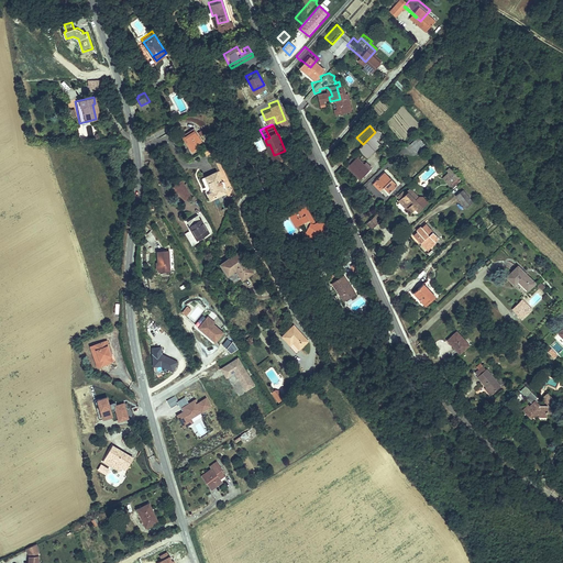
[(199,148),(197,144),(201,142),(195,130),(183,136),(191,153),(199,148)]
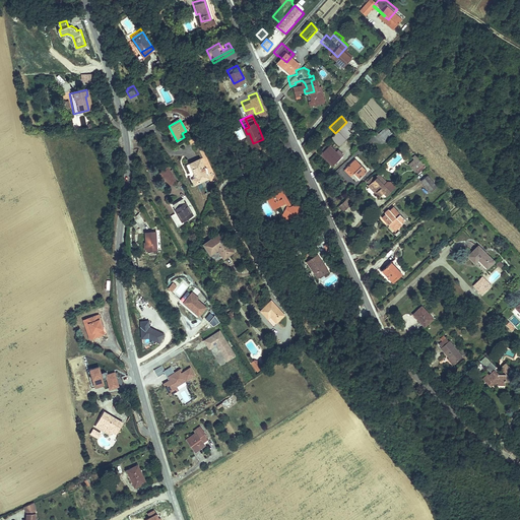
[(347,130),(352,125),(347,121),(330,139),(338,147),(351,134),(347,130)]
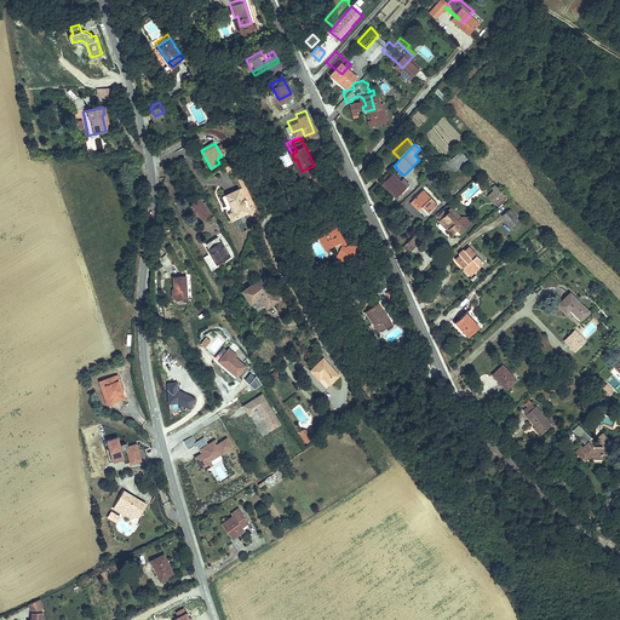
[(460,151),(451,160),(458,167),(468,160),(460,151)]
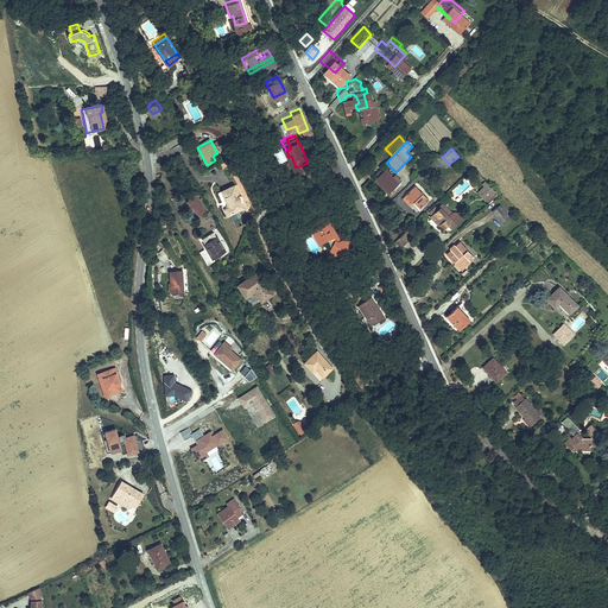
[(386,178),(393,171),(379,156),(371,165),(382,177),(384,176),(386,178)]
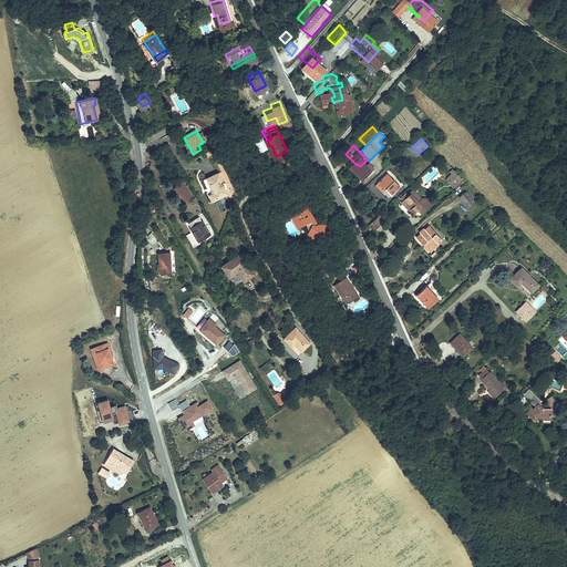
[(387,182),(394,174),(382,162),(372,171),(380,177),(381,176),(387,182)]
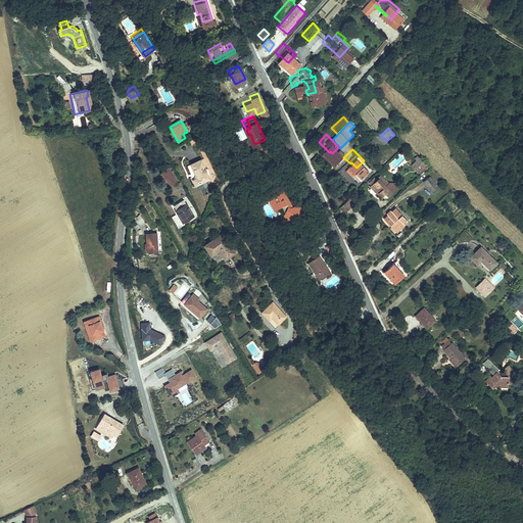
[(209,167),(200,151),(190,157),(196,168),(191,170),(194,175),(209,167)]
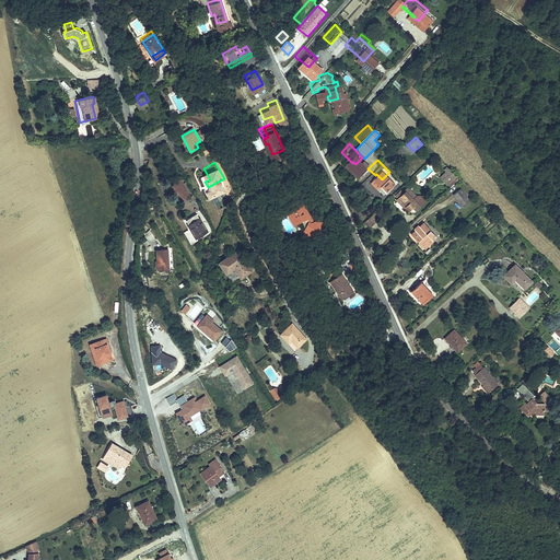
[(444,162),(439,167),(443,172),(448,166),(444,162)]
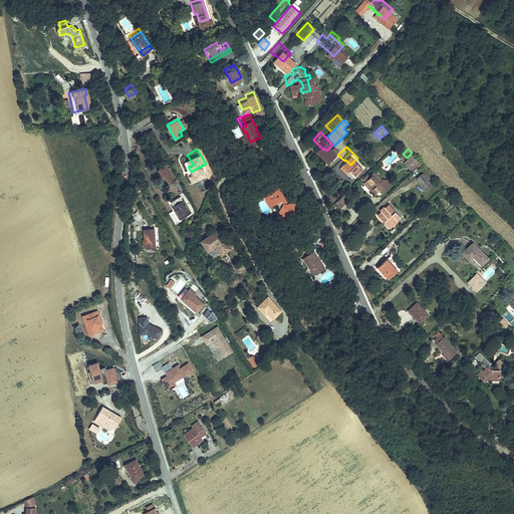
[(418,162),(411,168),(421,178),(428,172),(418,162)]
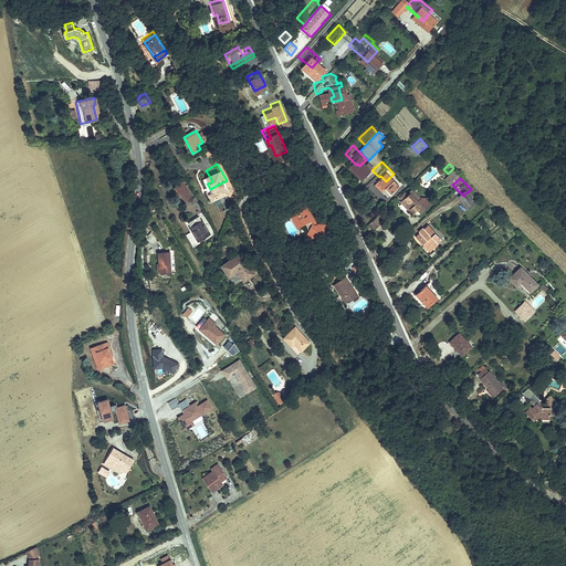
[(419,197),(425,191),(420,187),(416,186),(415,187),(407,179),(405,181),(419,197)]
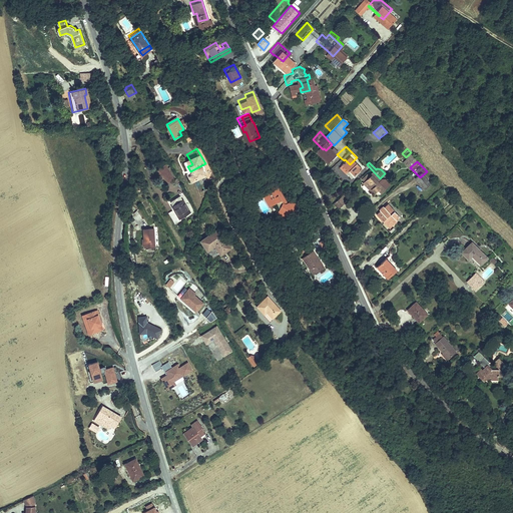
[(374,184),(380,178),(367,164),(359,172),(366,180),(369,177),(372,179),(370,181),(374,184)]
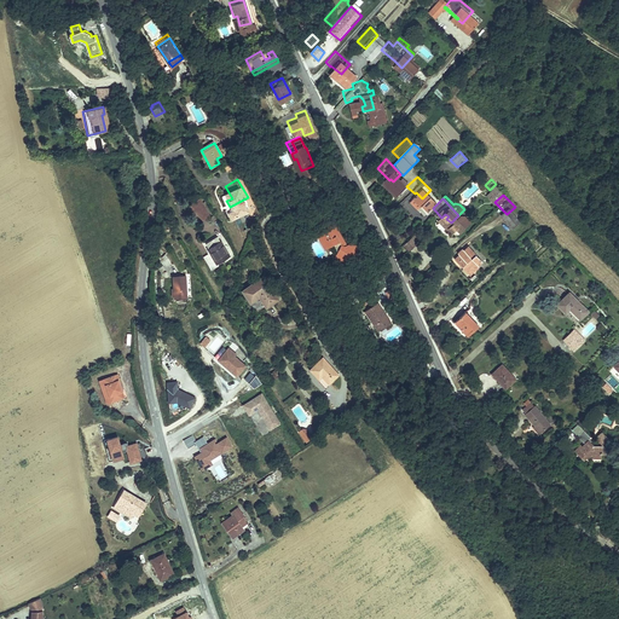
[(209,217),(201,200),(191,204),(200,221),(209,217)]
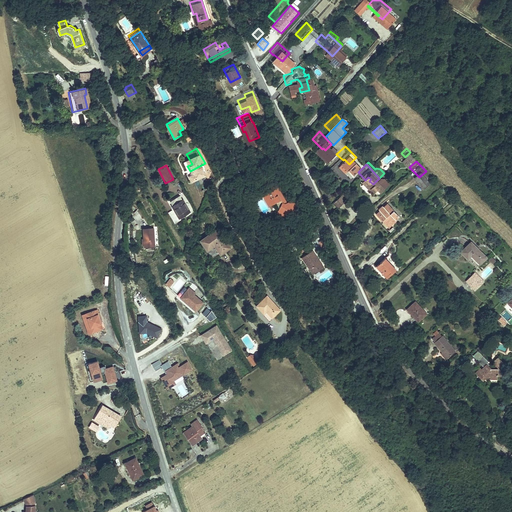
[(274,187),(277,193),(282,191),(286,198),(283,201),(289,208),(296,202),(299,204),(305,199),(302,196),(298,199),(291,192),(289,188),(291,187),(285,175),(279,178),(275,180),(278,185),(274,187)]
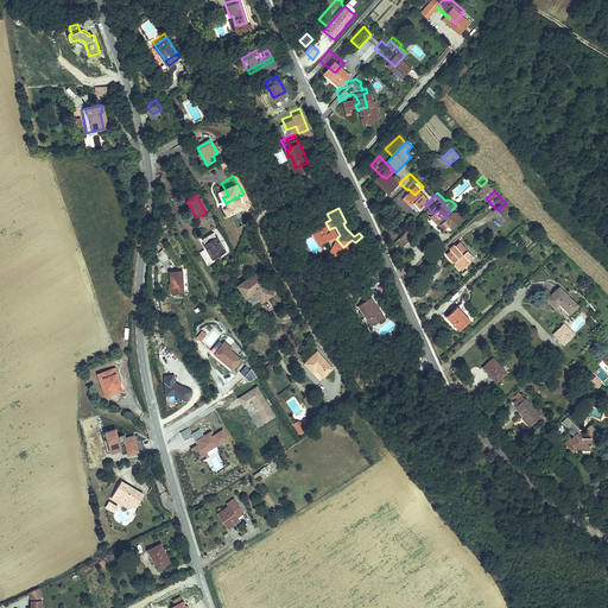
[(327,230),(329,229),(325,222),(330,220),(327,214),(320,217),(327,230)]
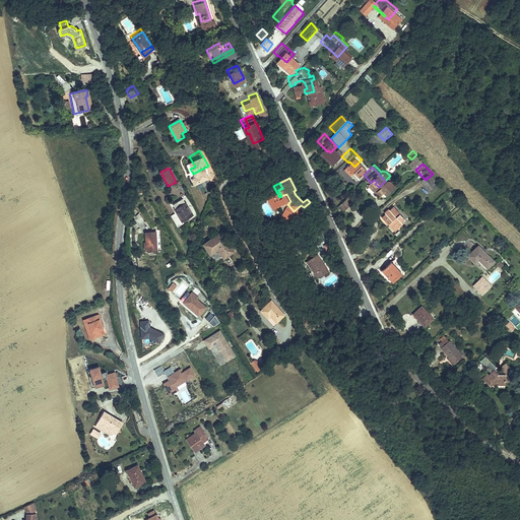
[(338,199),(346,192),(342,187),(334,195),(338,199)]
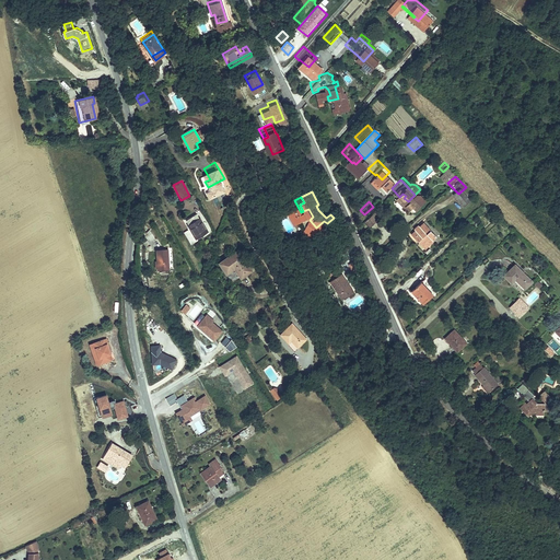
[(326,218),(330,214),(328,211),(322,209),(318,205),(316,206),(318,210),(326,218)]
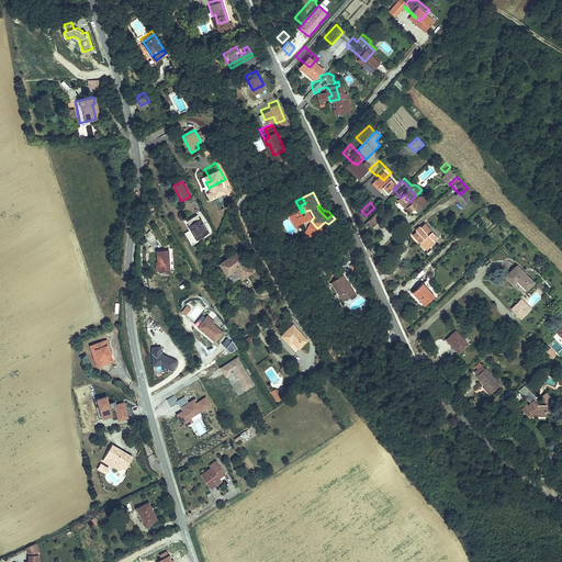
[(212,229),(202,211),(193,215),(198,224),(190,228),(197,242),(203,238),(201,235),(212,229)]
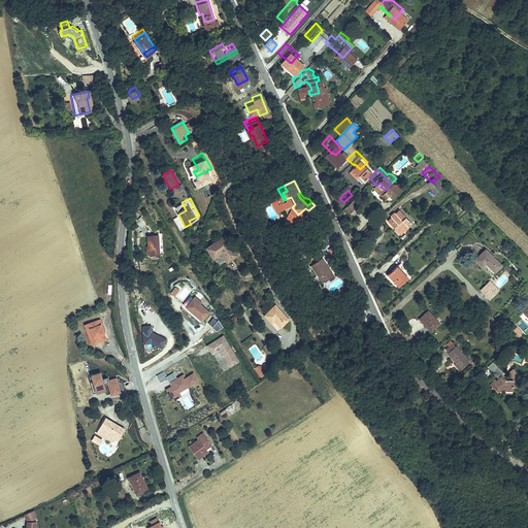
[(399,220),(407,211),(394,199),(384,210),(391,217),(393,215),(399,220)]
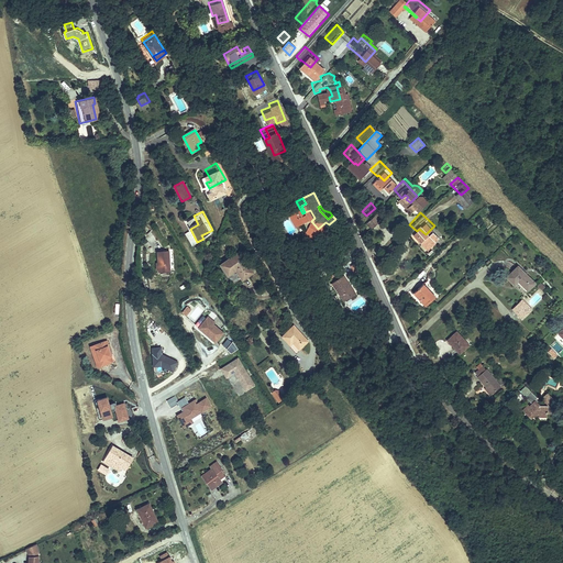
[(156,227),(162,238),(167,235),(161,223),(156,227)]
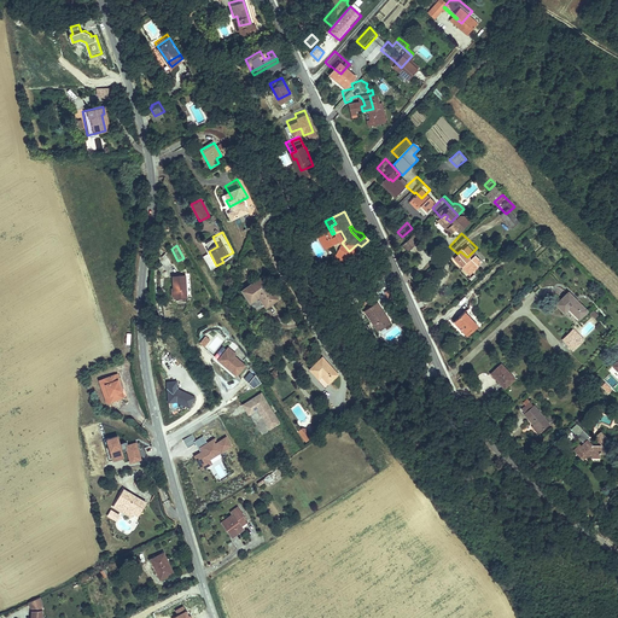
[(187,298),(185,278),(173,278),(174,291),(174,297),(175,299),(187,298)]
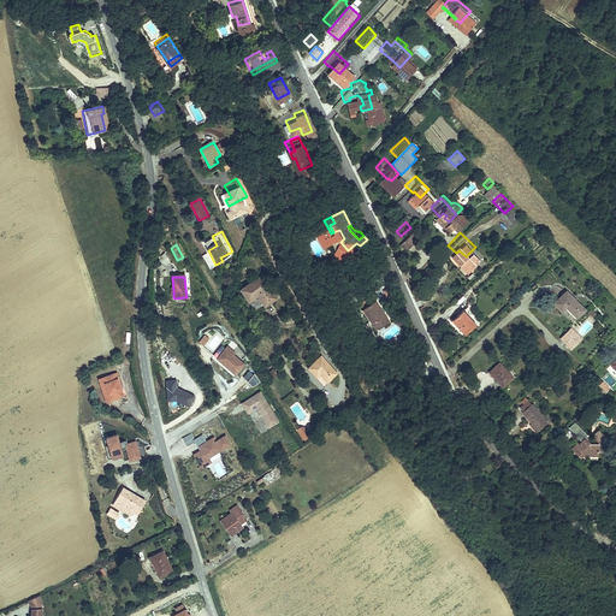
[(573,303),(581,296),(561,277),(550,289),(558,297),(562,292),(573,303)]
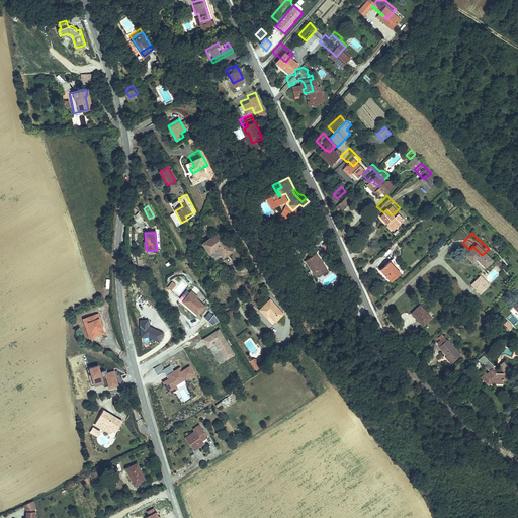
[(210,241),(217,250),(219,248),(224,257),(233,251),(222,234),(210,241)]
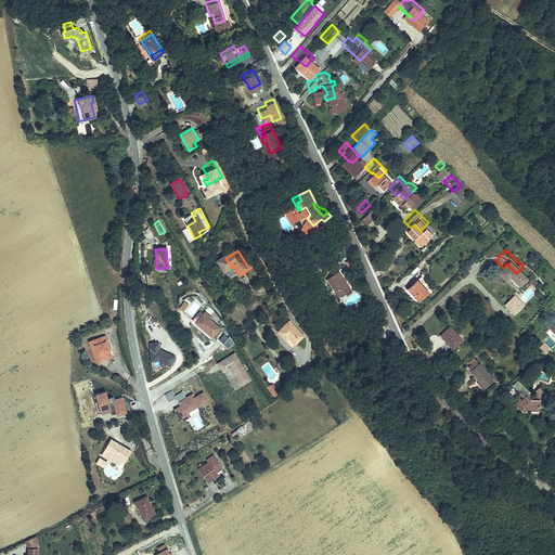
[(226,271),(232,268),(226,258),(219,262),(226,271)]
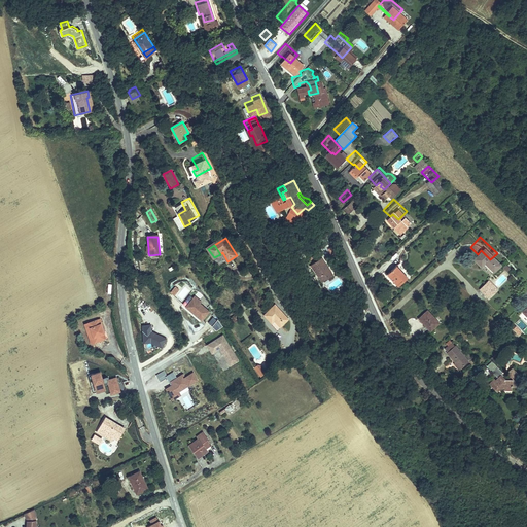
[(326,252),(332,257),(338,251),(331,246),(326,252)]
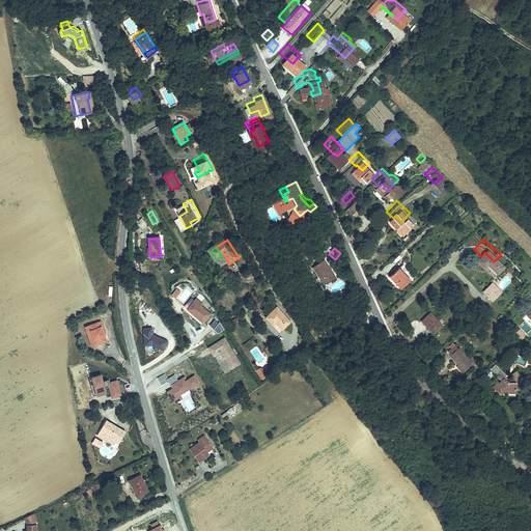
[(309,258),(317,278),(330,273),(328,267),(326,268),(324,263),(326,263),(322,253),(309,258)]
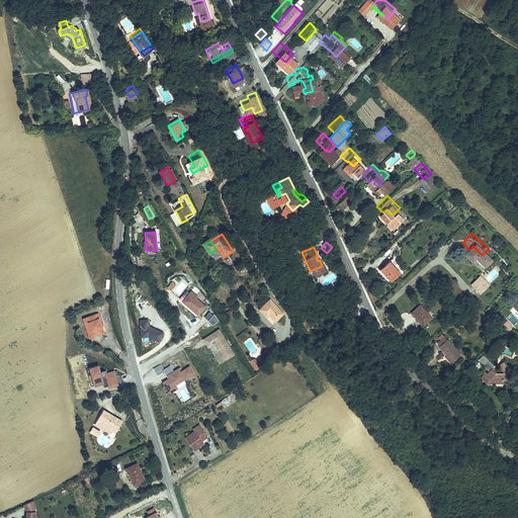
[(380,247),(371,256),(382,268),(392,259),(380,247)]
